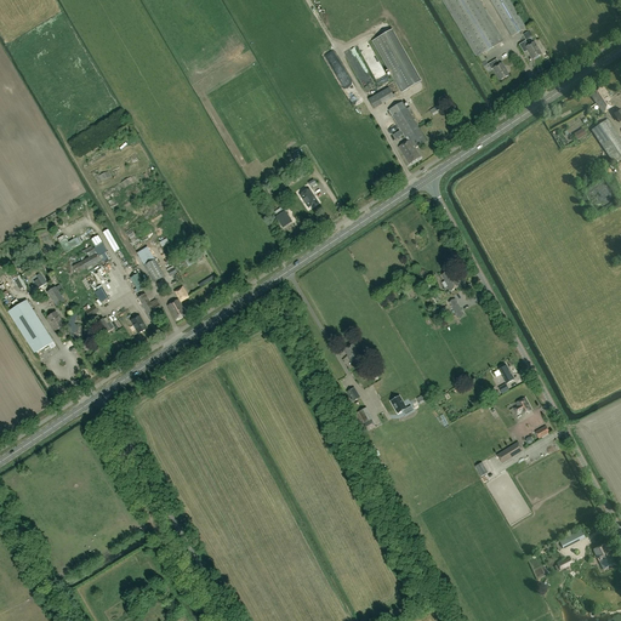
[(477,0),(444,0),(443,1),(476,58),(503,41),(477,0)]
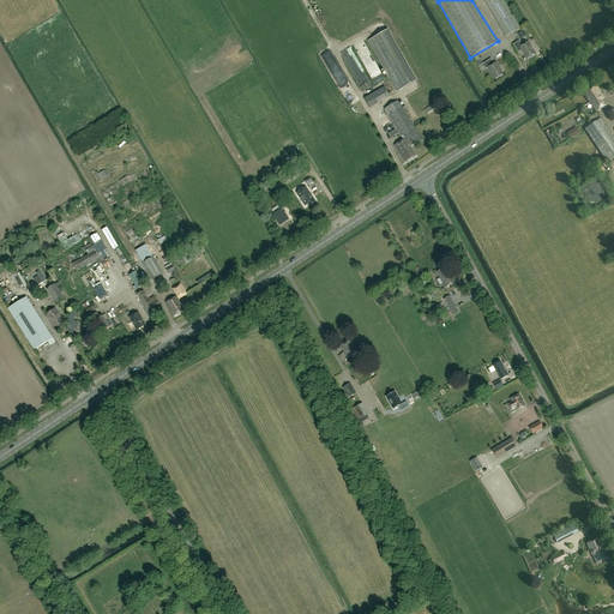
[(483,0),(505,36),(519,28),(503,0),(483,0)]
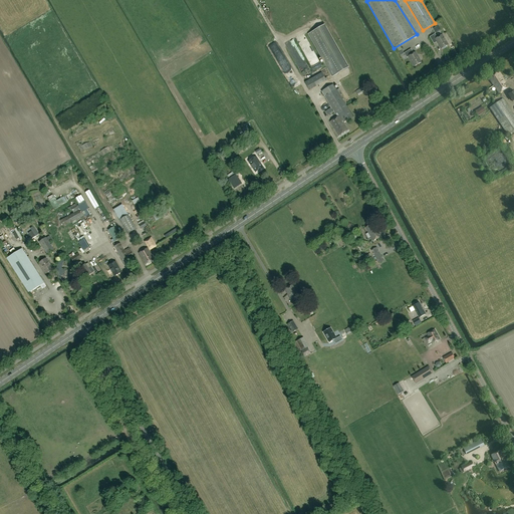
[(308,35),(332,77),(348,68),(324,26),(308,35)]
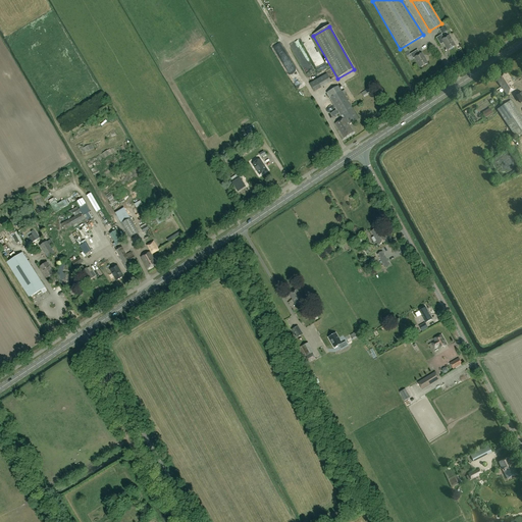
[(299,38),(314,66),(320,63),(305,34),(299,38)]
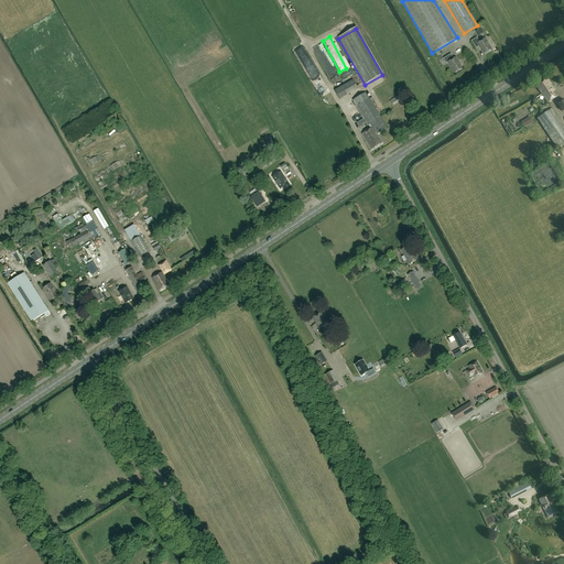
[(476,49),(479,46),(484,54),(491,50),(485,39),(479,42),(477,38),(472,41),(476,49)]
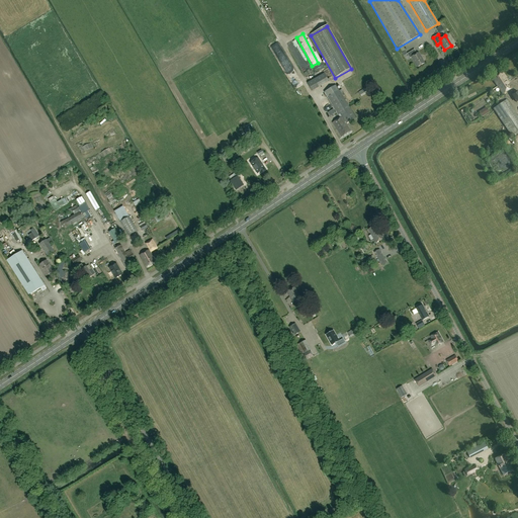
[(418,53),(417,54),(414,50),(407,54),(410,58),(411,58),(417,68),(424,64),(421,58),(418,53)]
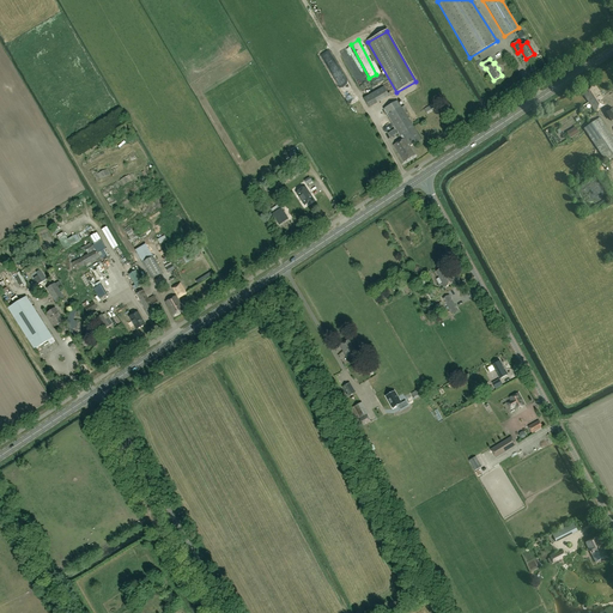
[(583,93),(595,111),(607,103),(599,91),(595,85),(583,93)]
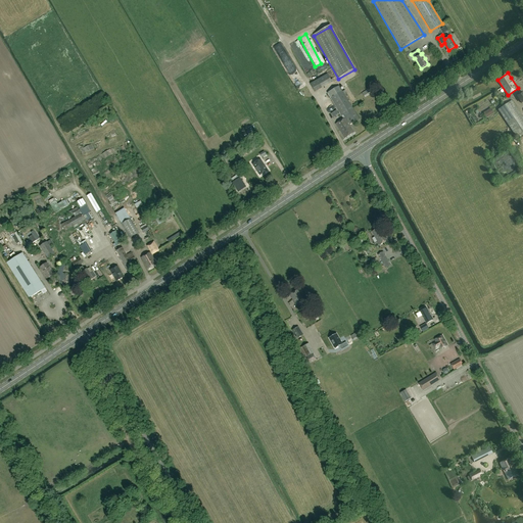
[(328,74),(310,84),(315,92),(332,82),(333,81),(332,79),(331,80),(328,74)]
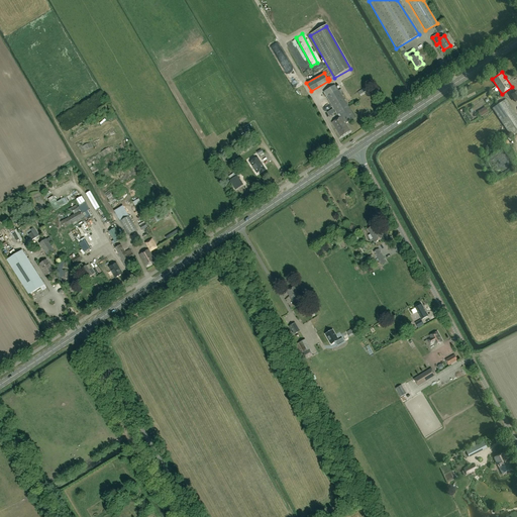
[(323,92),(326,97),(339,118),(331,122),(340,137),(350,131),(345,123),(355,117),(338,90),(335,85),(323,92)]
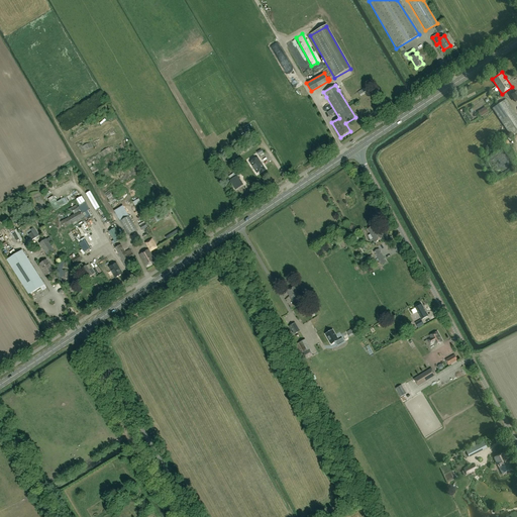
[(367,87),(357,92),(360,97),(370,91),(367,87)]
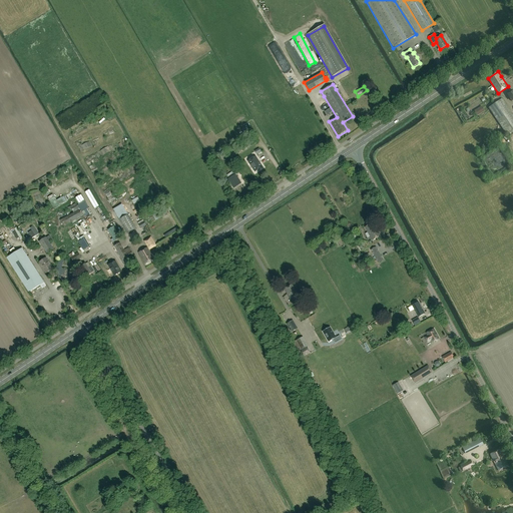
[(512,131),(512,114),(502,98),(488,108),(507,135),(512,131)]
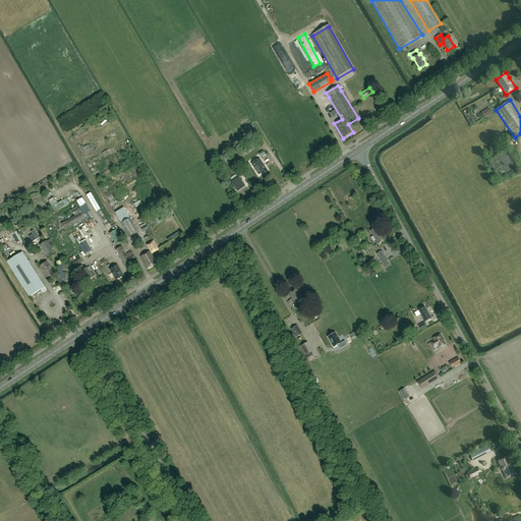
[(481,112),(484,117),(490,114),(486,109),(481,112)]
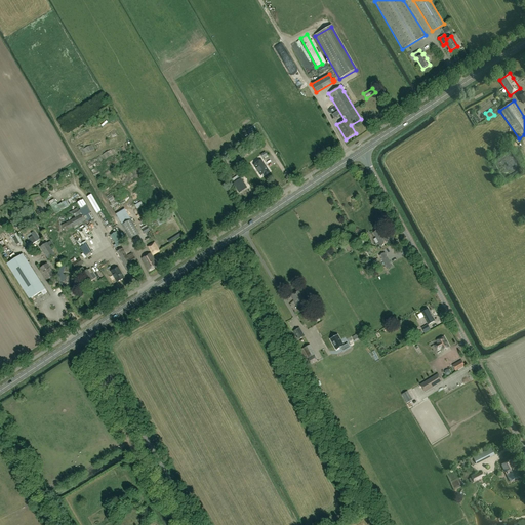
[(249,153),(264,145),(260,140),(246,149),(249,153)]
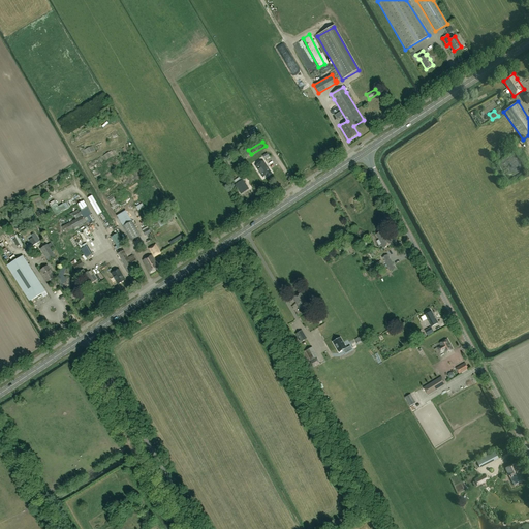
[(271,173),(263,161),(256,166),(262,178),(265,177),(269,174),(271,173)]
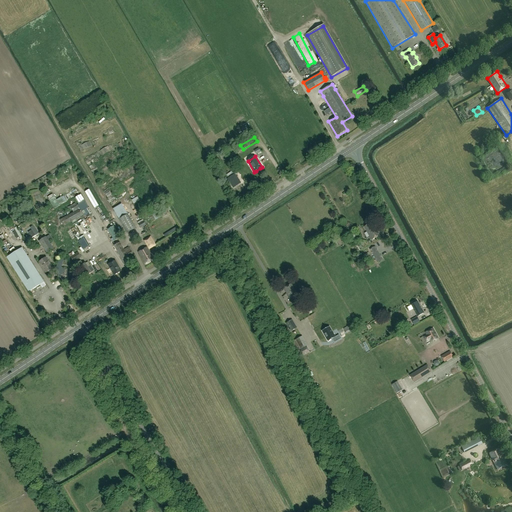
[(262,161),(270,178),(277,175),(270,158),(262,161)]
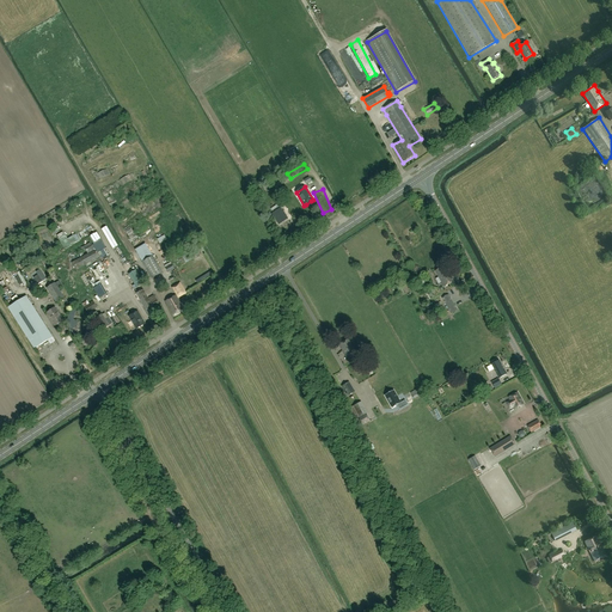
[(138,204),(115,212),(117,218),(118,216),(121,225),(135,220),(133,216),(141,214),(138,204)]
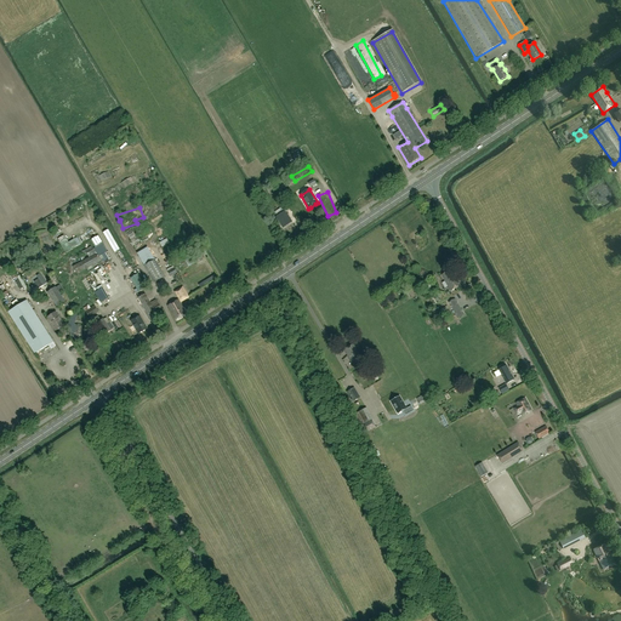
[(284,212),(275,218),(283,229),(292,222),(284,212)]
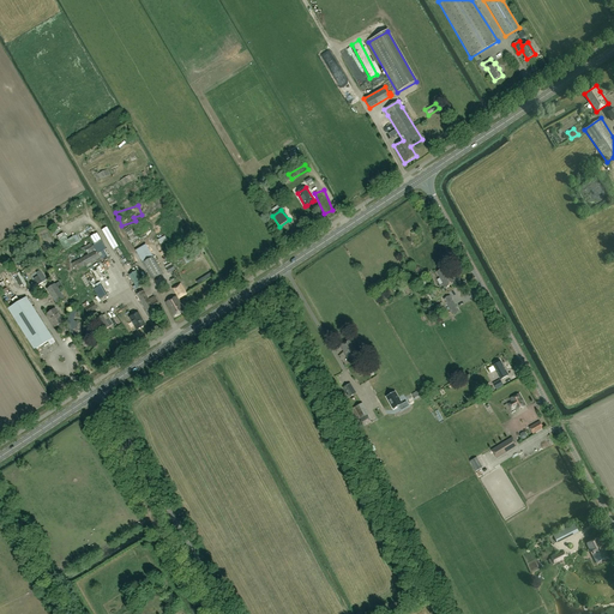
[(130,226),(122,229),(126,236),(133,233),(130,226)]
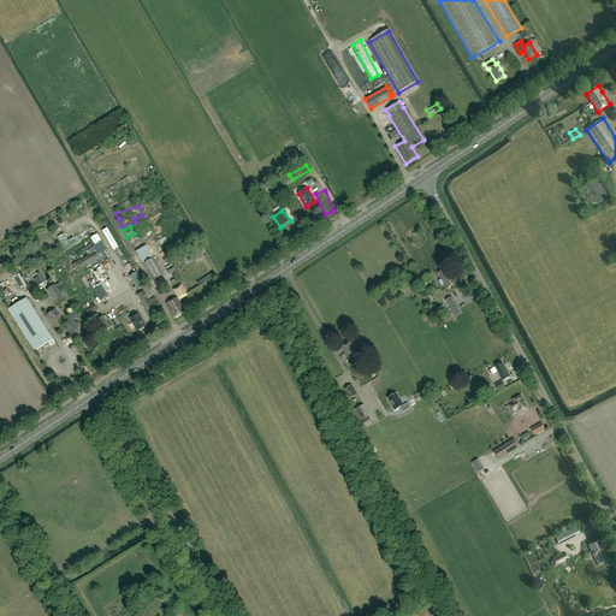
[(105,230),(102,231),(108,241),(114,250),(116,249),(118,248),(113,238),(107,229),(105,230)]
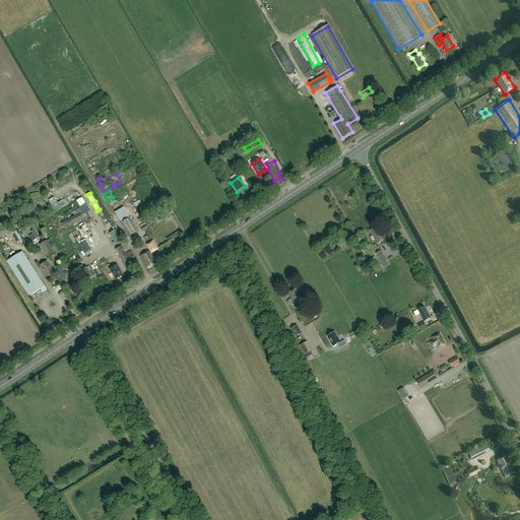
[(82,198),(77,201),(80,206),(85,203),(82,198)]
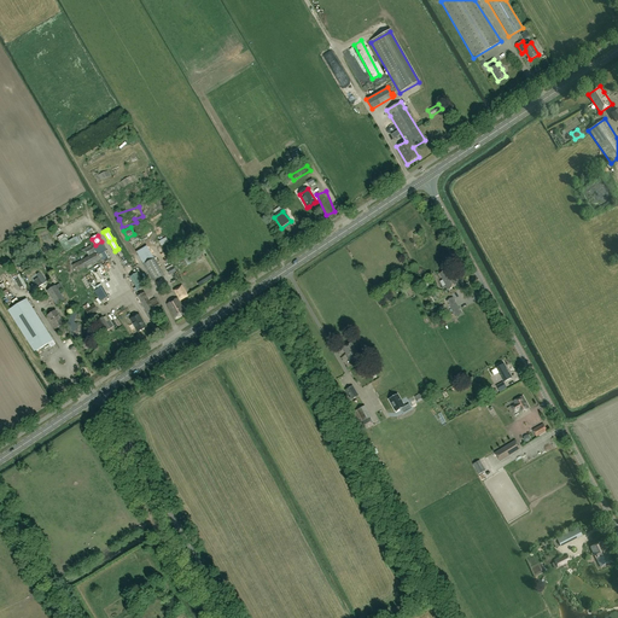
[(66,242),(60,246),(64,252),(71,248),(66,242)]
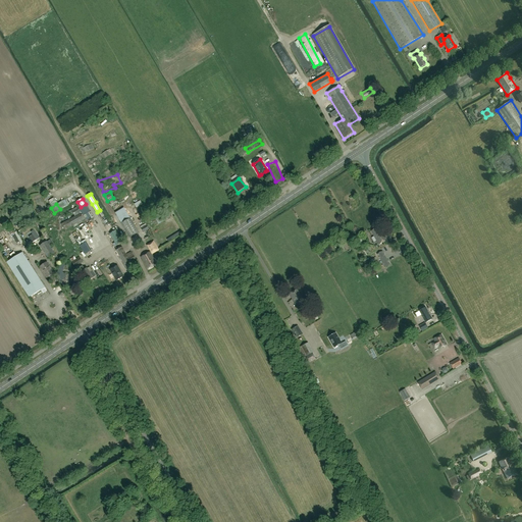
[(158,224),(172,216),(169,212),(161,217),(160,215),(155,219),(158,224)]
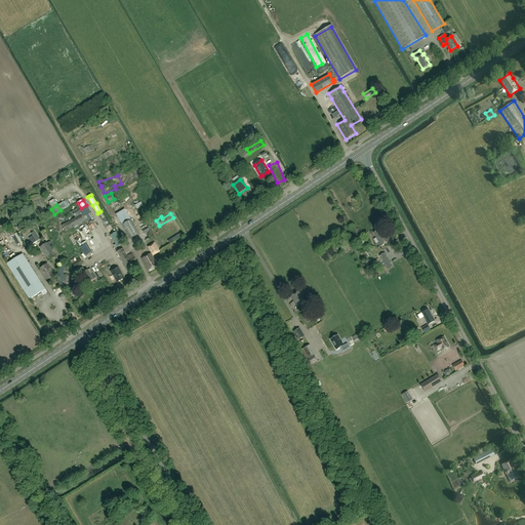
[(66,232),(73,228),(74,229),(83,224),(82,223),(85,220),(81,214),(62,226),(66,232)]
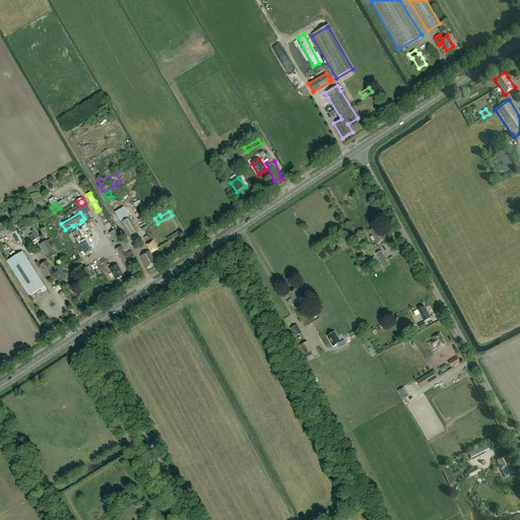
[(121,223),(129,237),(138,232),(130,217),(121,223)]
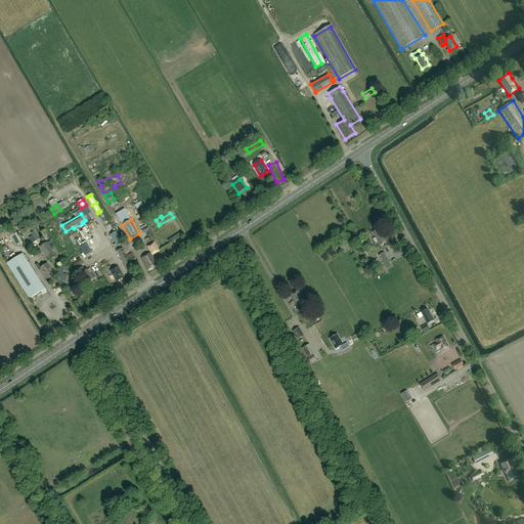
[(96,225),(83,236),(88,242),(89,241),(95,248),(106,237),(96,225)]
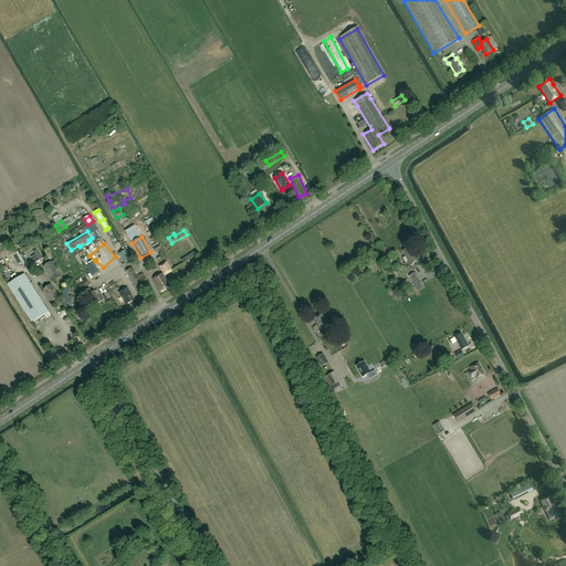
[(412,247),(404,252),(410,265),(420,260),(412,247)]
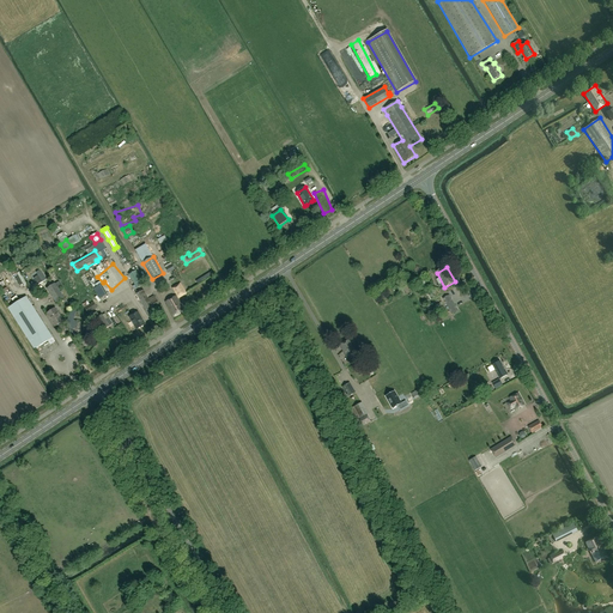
[(19,286),(25,284),(19,271),(13,273),(19,286)]
